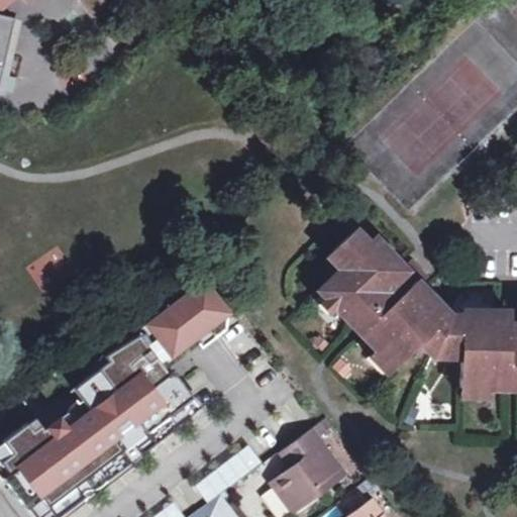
[(0,0),(0,5),(4,10),(14,0),(0,0)]
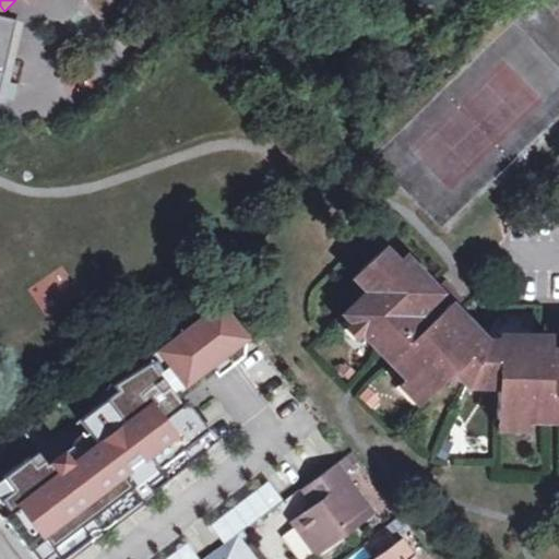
[(0,16),(0,14),(4,11),(0,6),(0,103),(20,21),(0,16)]
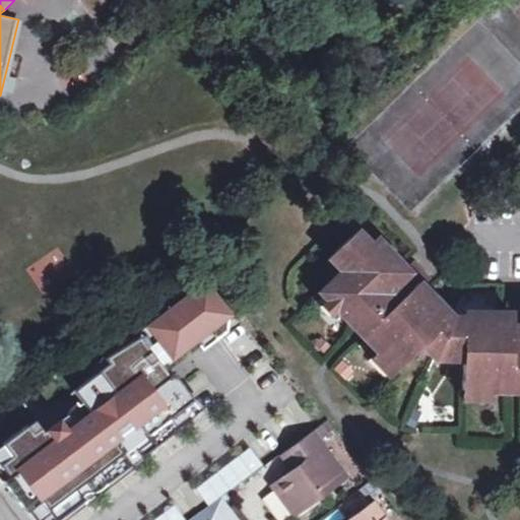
[(519,313),(507,313),(467,312),(464,318),(453,318),(424,287),(407,270),(377,238),(371,244),(359,232),(337,252),(348,264),(341,271),(318,294),(356,333),(375,352),(393,372),(412,352),(419,346),(435,362),(464,363),(464,374),(464,393),(492,394),(515,394),(519,394),(519,313)]
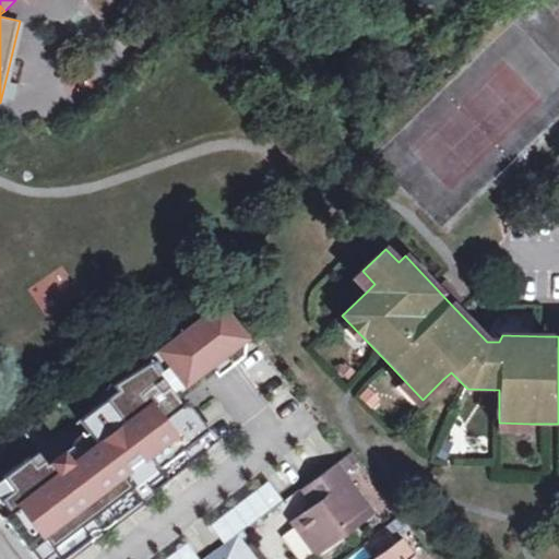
[(355,278),(367,292),(375,284),(363,271),(355,278)]
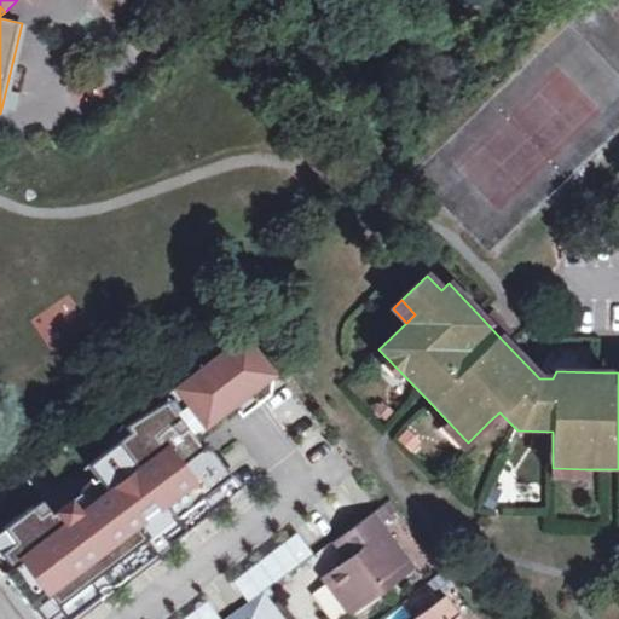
[(493,313),(485,322),(504,342),(514,334),(502,322),(493,313)]
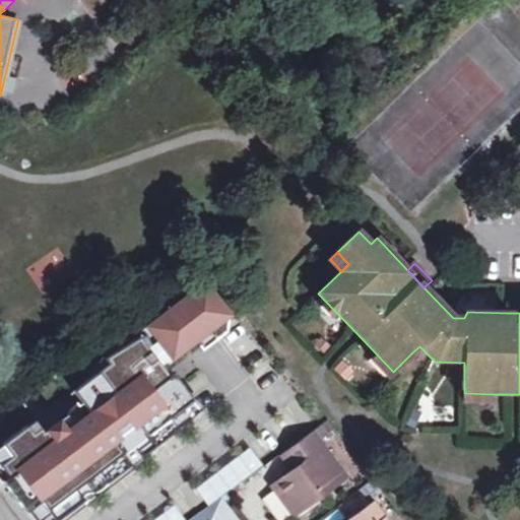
[(142,457),(179,430),(170,418),(192,402),(193,400),(183,387),(171,396),(153,374),(175,358),(174,355),(209,329),(216,339),(226,331),(229,317),(206,286),(151,328),(155,334),(144,342),(140,338),(107,360),(111,365),(86,383),(95,395),(84,404),(93,415),(70,433),(52,408),(4,445),(13,456),(1,465),(10,478),(5,482),(28,512),(30,510),(43,501),(57,519),(59,519),(85,501),(67,477),(77,470),(85,482),(134,446),(142,457)]
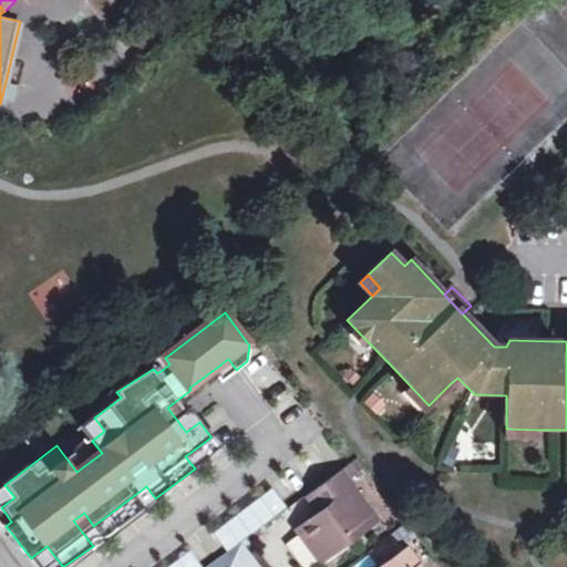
[(553,329),(553,341),(566,341),(566,329),(566,330),(553,329)]
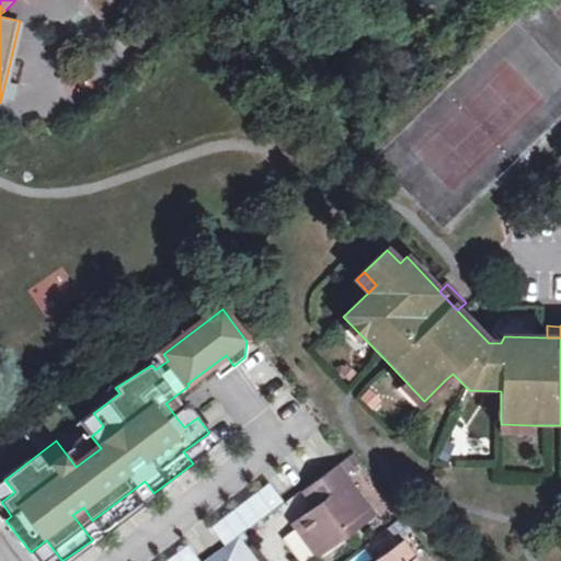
[(467,401),(501,403),(501,391),(469,390),(453,374),(445,380),(467,401)]
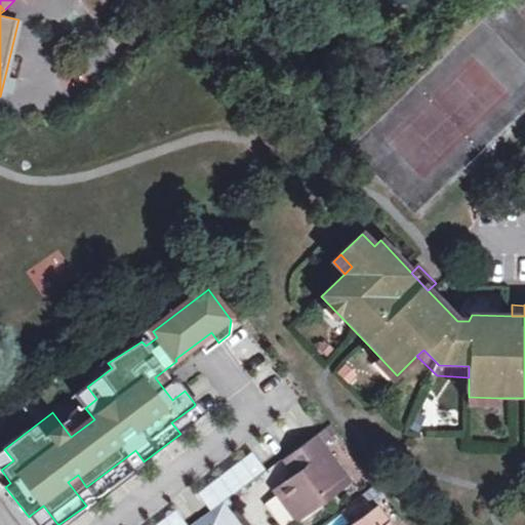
[(390,382),(397,375),(378,356),(371,363),(390,382)]
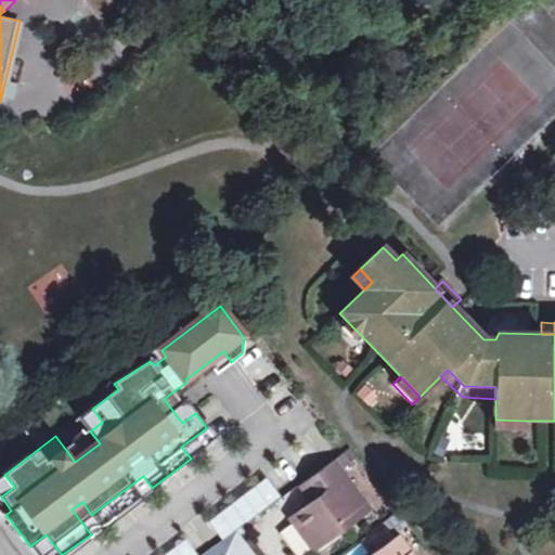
[(90,431),(102,422),(92,409),(80,417),(90,431)]
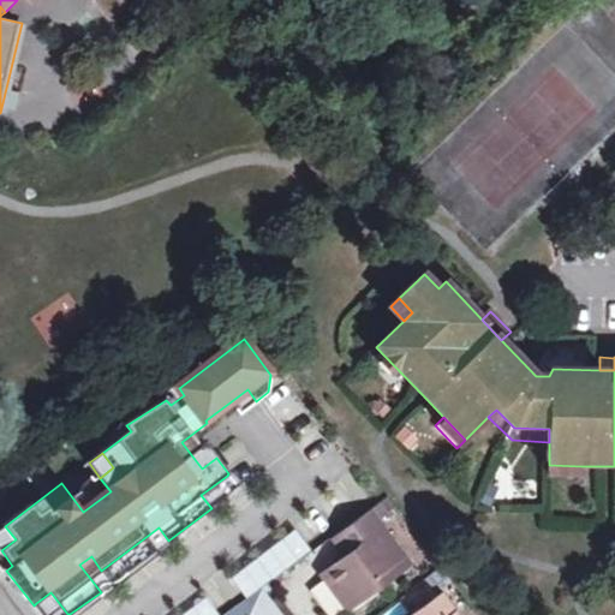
[(581,477),(581,466),(549,465),(549,476),(581,477)]
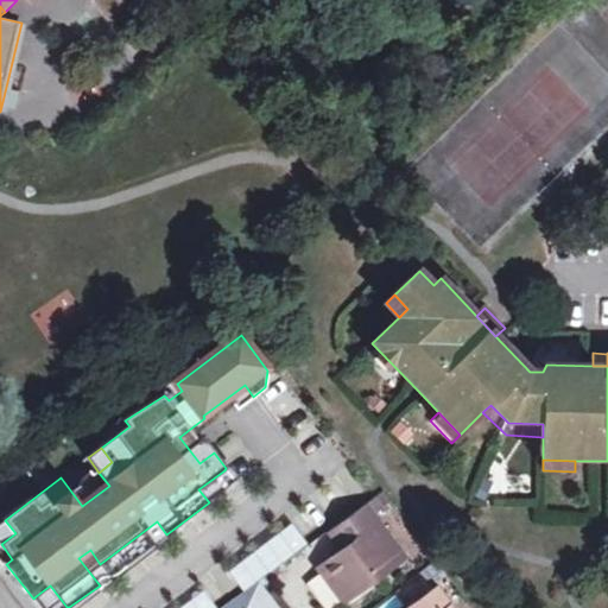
[(209,502),(234,483),(225,470),(198,489),(209,502)]
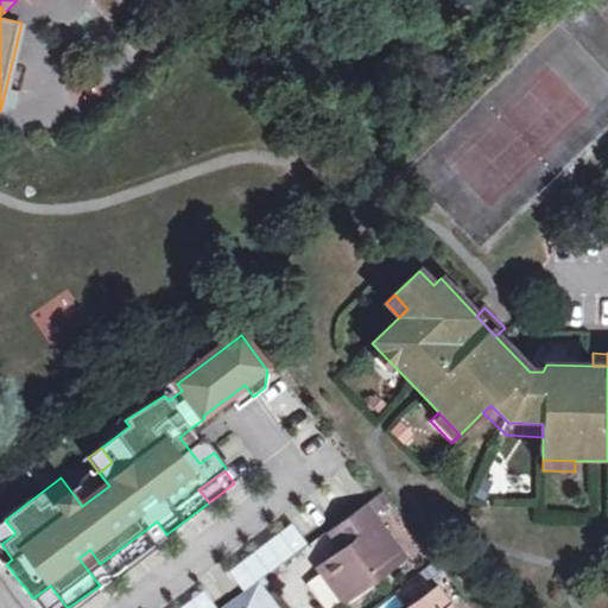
[(344,549),(333,558),(321,568),(347,602),(377,580),(372,574),(401,551),(367,504),(330,530),(340,542),(344,549)]
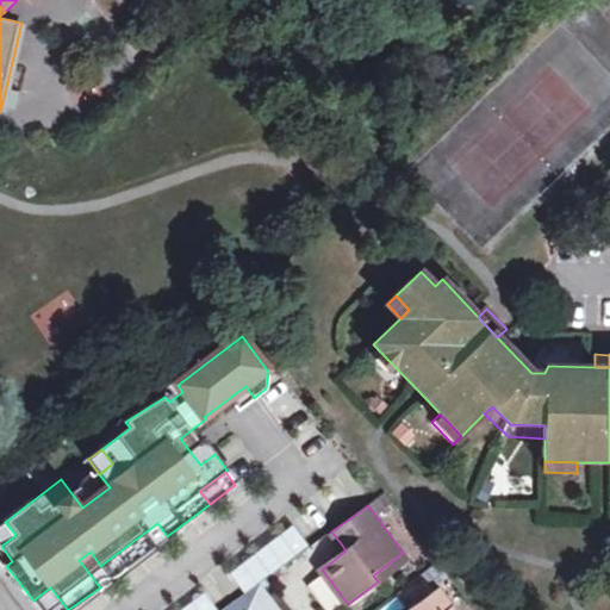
[(0,543),(1,546),(16,535),(5,522),(0,524),(0,543)]
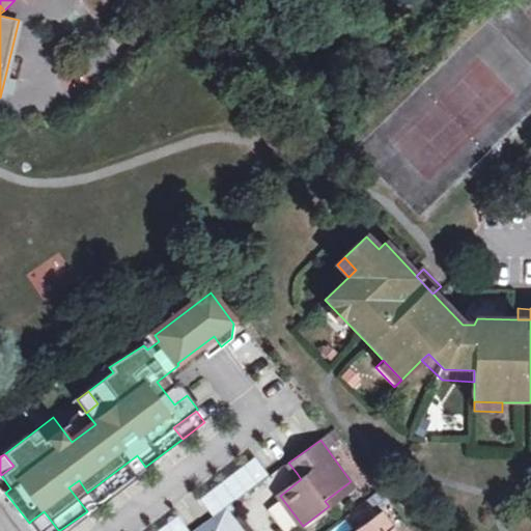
[(96,504),(145,467),(137,455),(87,493),(96,504)]
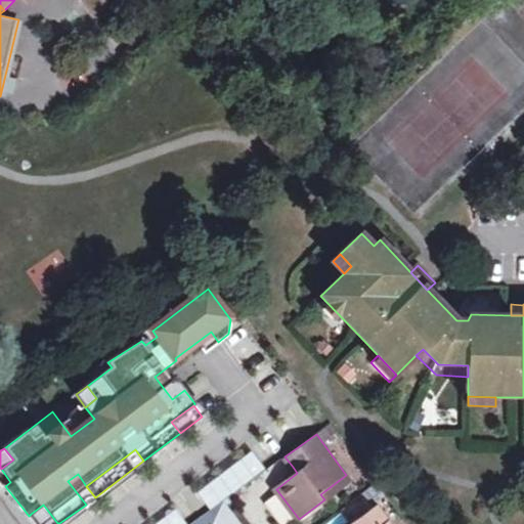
[(254,453),(194,488),(205,506),(264,471),(254,453)]
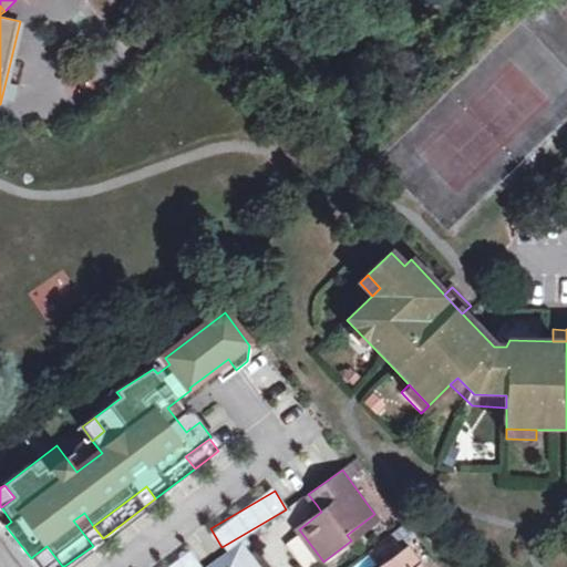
[(305,513),(310,521),(321,512),(317,505),(305,513)]
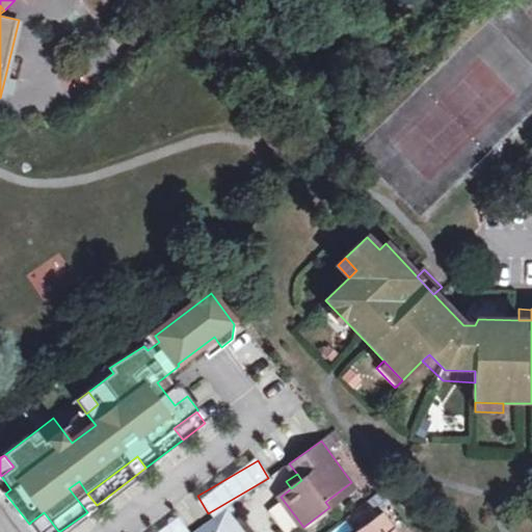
[(355,487),(351,482),(325,502),(329,507),(355,487)]
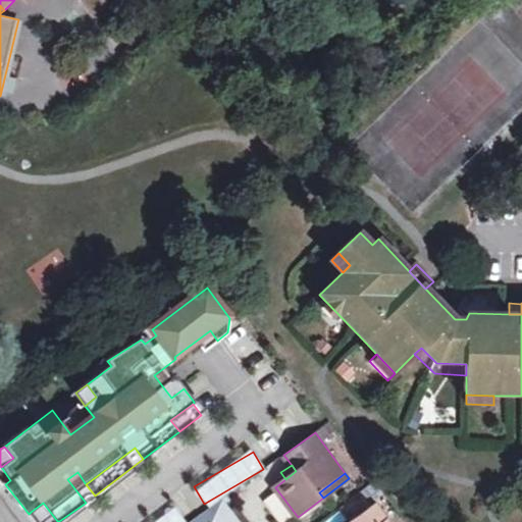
[(38,521),(57,521),(43,503),(31,512),(38,521)]
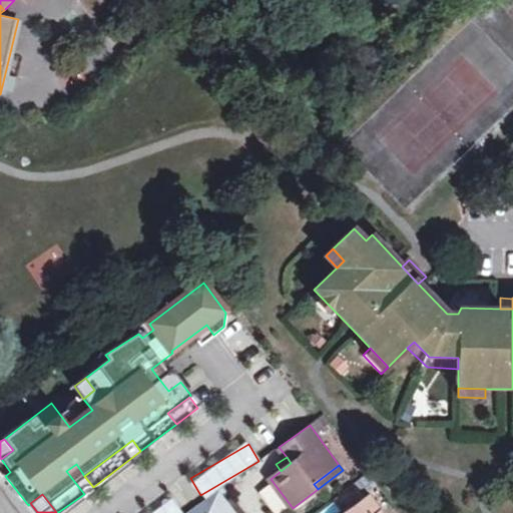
[(380,512),(368,496),(344,512),(380,512)]
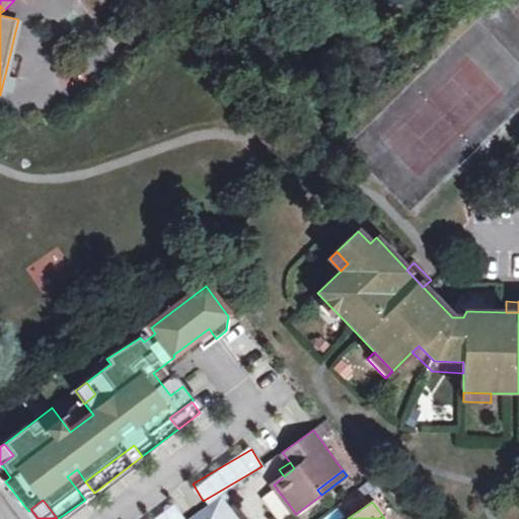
[(182,518),(171,505),(152,518),(182,518)]
